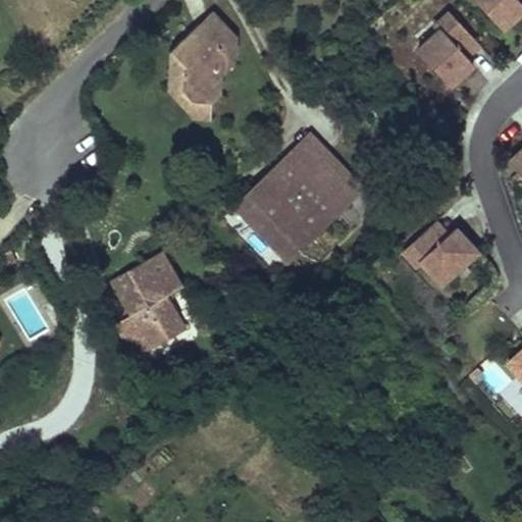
[(521,4),(520,2),(518,0),(474,0),(504,32),(521,14),(521,4)]
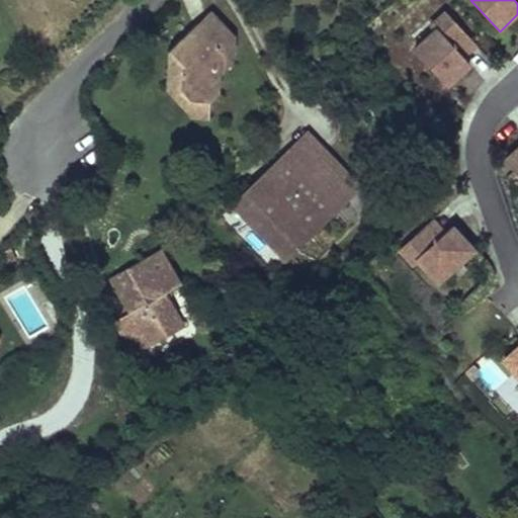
[(169,51),(185,68),(181,70),(180,89),(190,100),(210,101),(219,94),(220,75),(232,63),(229,60),(233,56),(233,37),(208,12),(186,33),(169,51)]
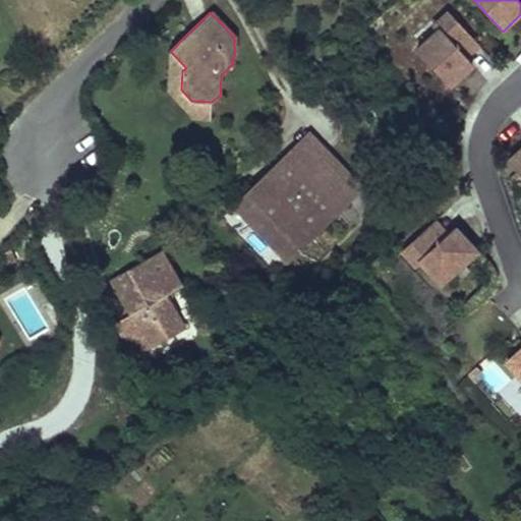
[(473,41),(449,14),(436,26),(440,32),(417,52),(450,87),(473,65),(466,58),(461,52),(473,41)]
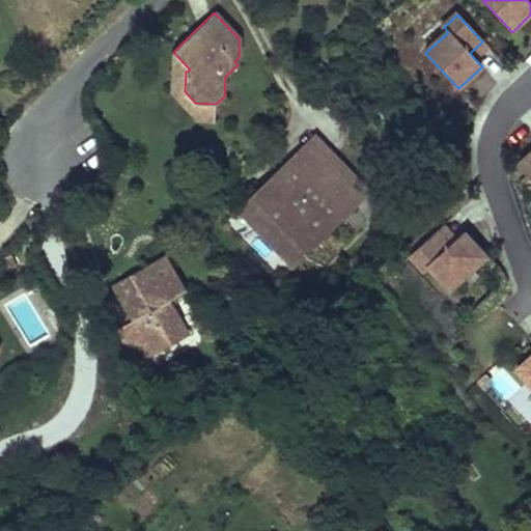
[(475,59),(487,47),(482,42),(470,53),(475,59)]
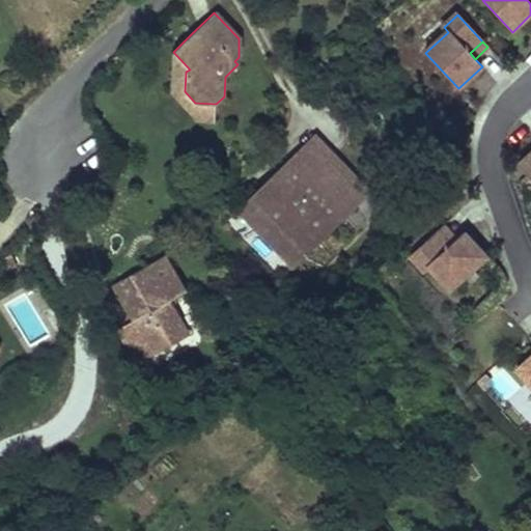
[(190,70),(173,52),(171,93),(198,121),(215,122),(216,104),(195,103),(185,91),(186,72),(190,70)]
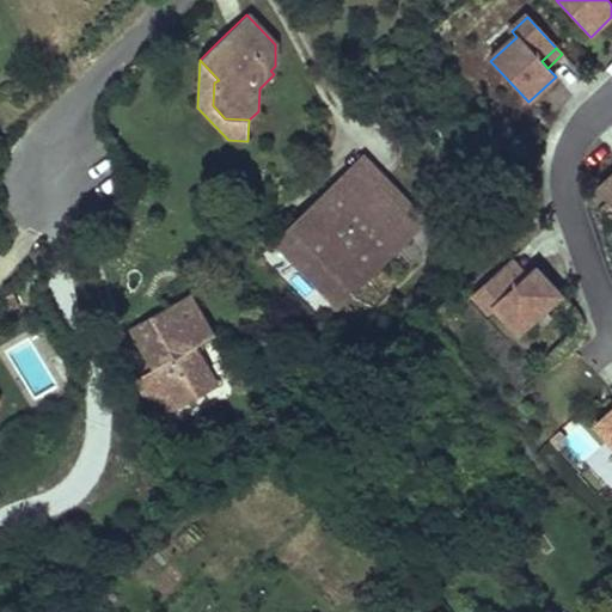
[(342,176),(405,242),(427,221),(363,155),(342,176)]
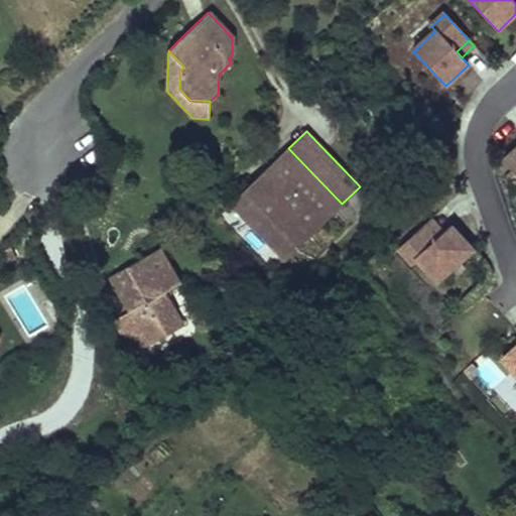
[(515,145),(502,159),(515,174),(515,145)]
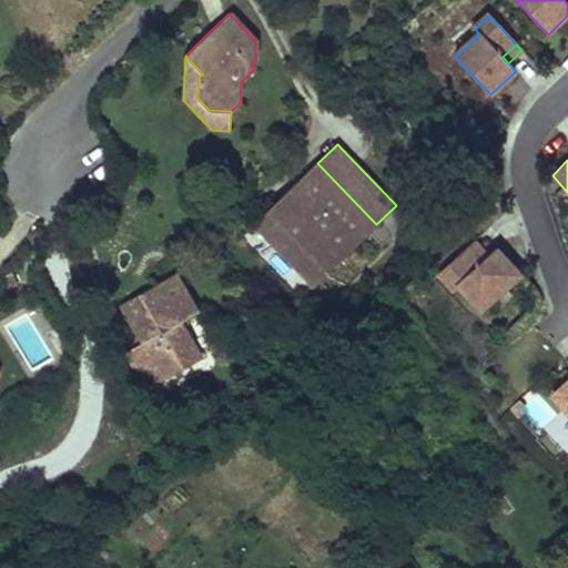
[(315,283),(376,224),(317,163),(287,192),(256,222),(315,283)]
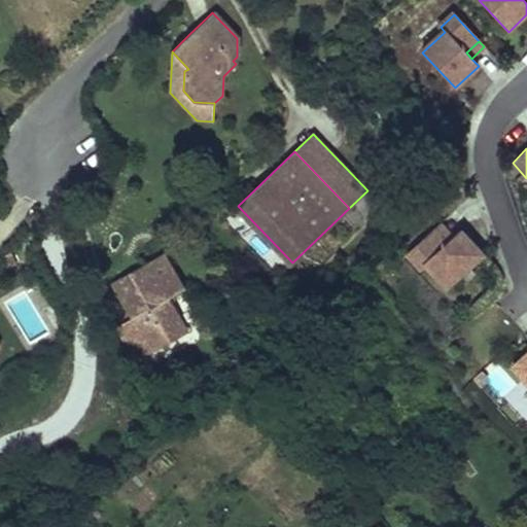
[(449,236),(438,225),(433,231),(444,242),(449,236)]
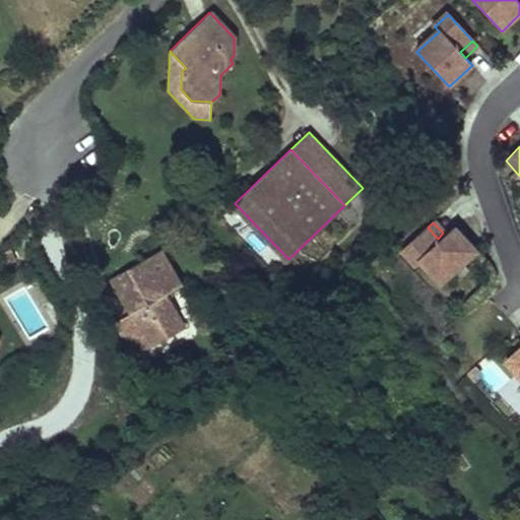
[(438,281),(472,249),(451,226),(443,233),(438,239),(428,228),(401,251),(412,263),(417,258),(438,281)]
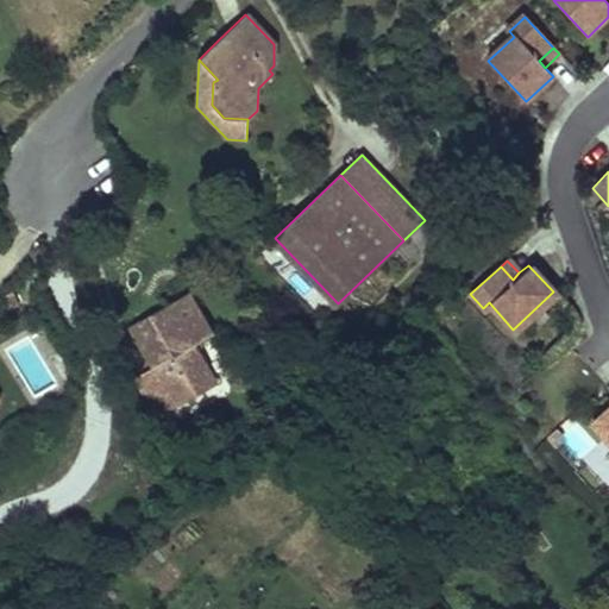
[(211,334),(189,296),(169,307),(173,313),(155,324),(151,318),(132,330),(143,349),(149,345),(156,358),(154,366),(135,377),(157,415),(214,382),(203,363),(193,345),(211,334)]
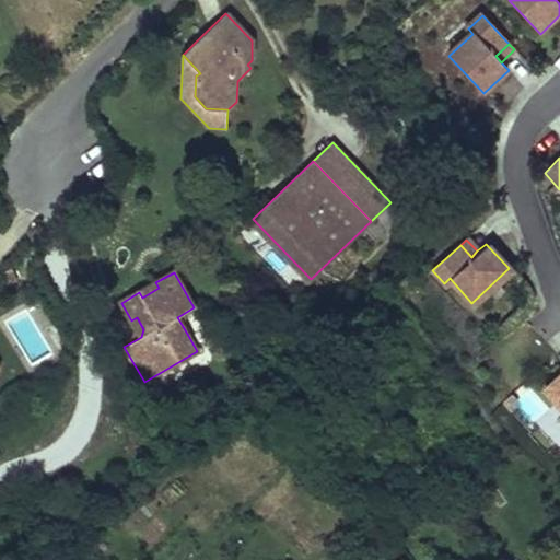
[(142,298),(159,288),(155,282),(147,288),(139,292),(142,298)]
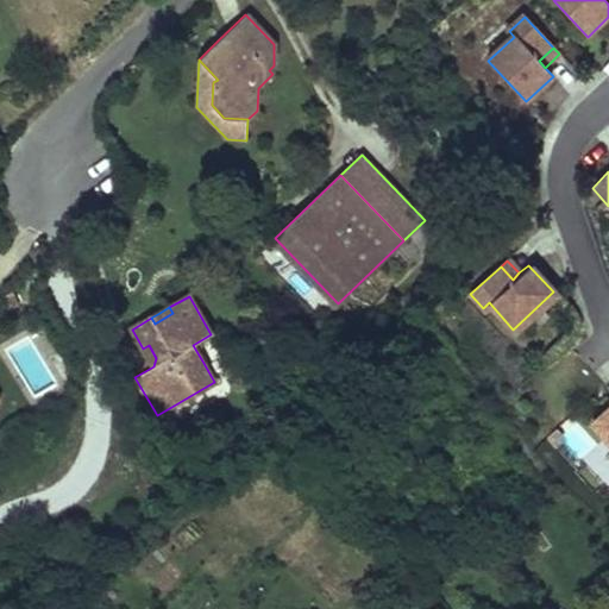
[(203,363),(211,334),(193,345),(203,363)]
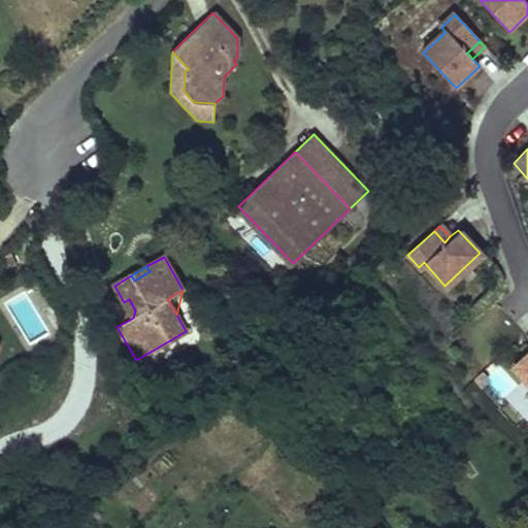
[(124,302),(133,318),(135,310),(129,299),(124,302)]
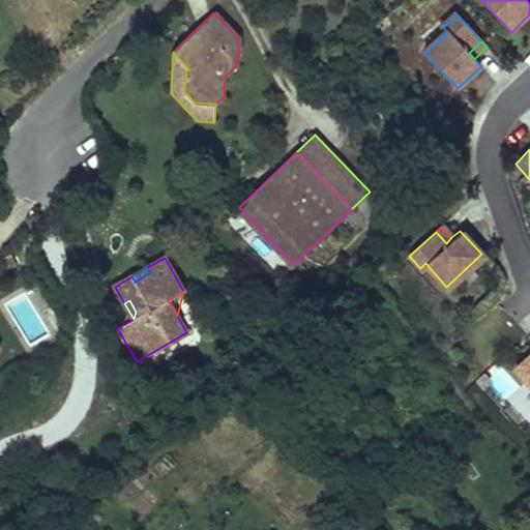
[(529,386),(529,354),(514,370),(529,386)]
